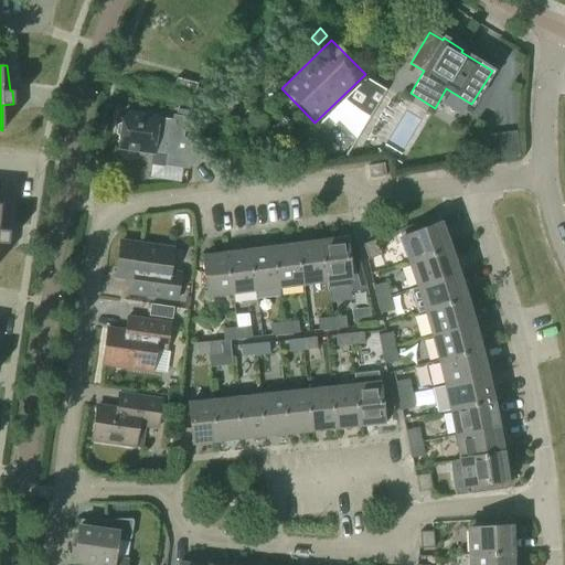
[(245,73),(237,81),(244,88),(253,81),(245,73)]
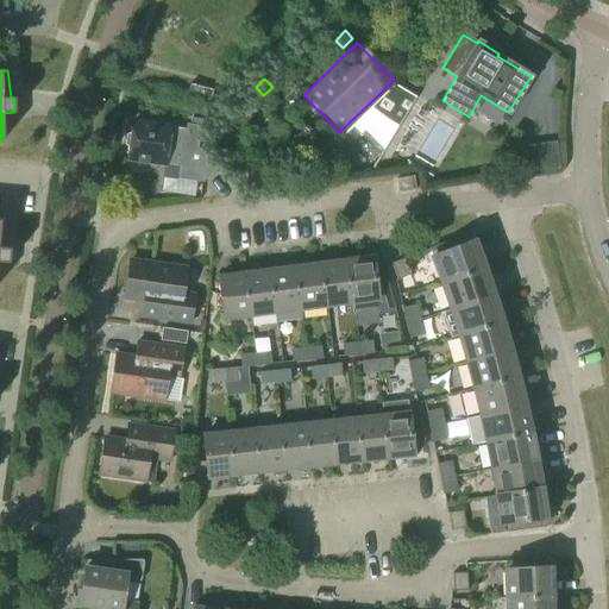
[(395,82),(356,120),(383,149),(415,95),(395,82)]
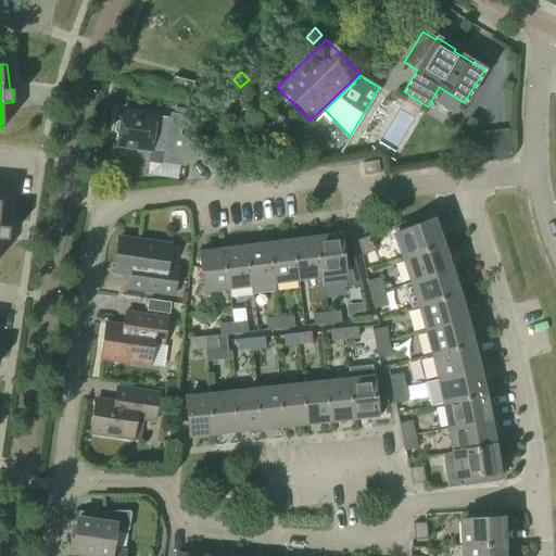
[(190,95),(194,83),(174,76),(171,89),(190,95)]
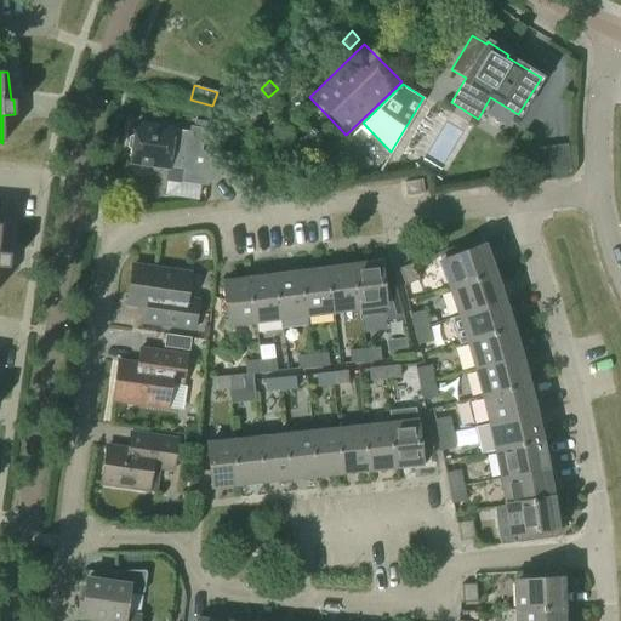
[(206,184),(221,171),(199,148),(197,151),(189,149),(192,132),(172,130),(172,129),(167,129),(165,130),(158,129),(155,126),(135,124),(134,136),(129,137),(127,147),(131,151),(130,163),(151,165),(153,170),(161,171),(165,167),(167,167),(167,166),(182,169),(181,181),(206,184)]
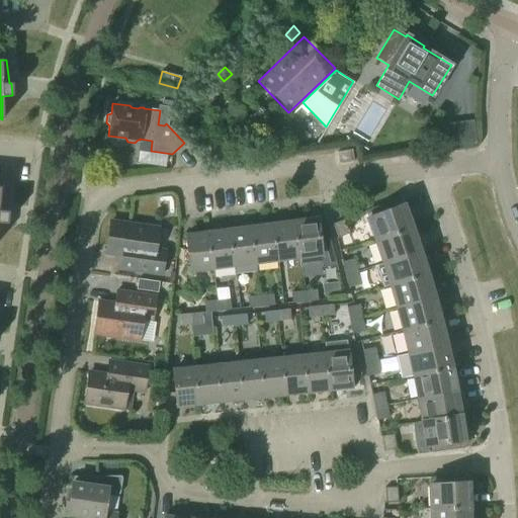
[(447,124),(436,125),(439,146),(449,145),(447,124)]
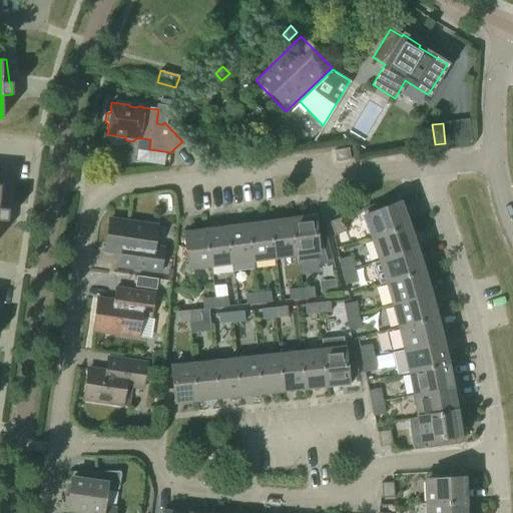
[(336,162),(350,159),(348,148),(334,150),(336,162)]
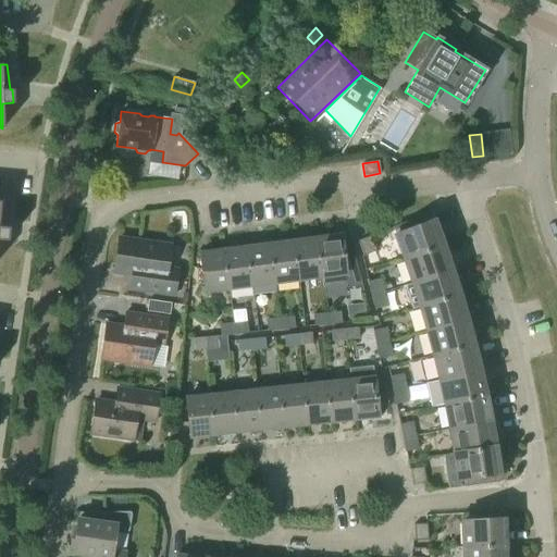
[(405,259),(443,245),(443,243),(435,222),(434,222),(433,220),(420,225),(417,218),(393,227),(396,237),(404,257),(405,259)]
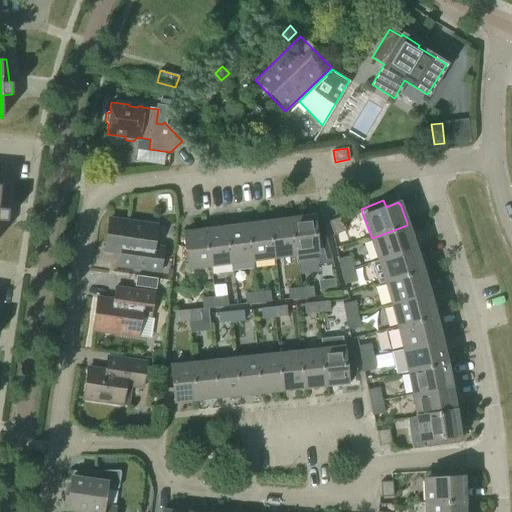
[(315,217),(291,220),(295,253),(296,264),(319,261),(319,260),(317,250),(315,229),(313,218),(315,218),(315,217)]
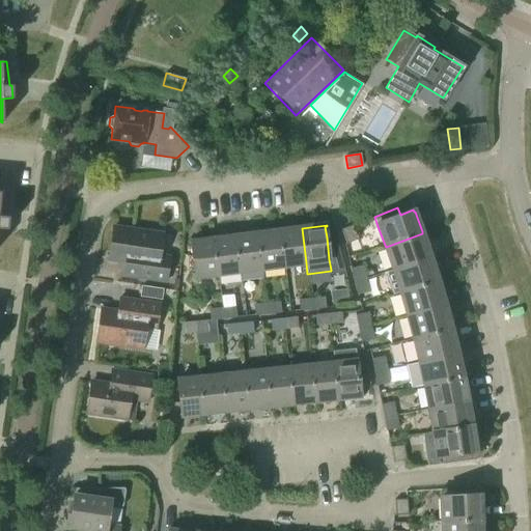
[(346,244),(358,240),(352,225),(340,229),(346,244)]
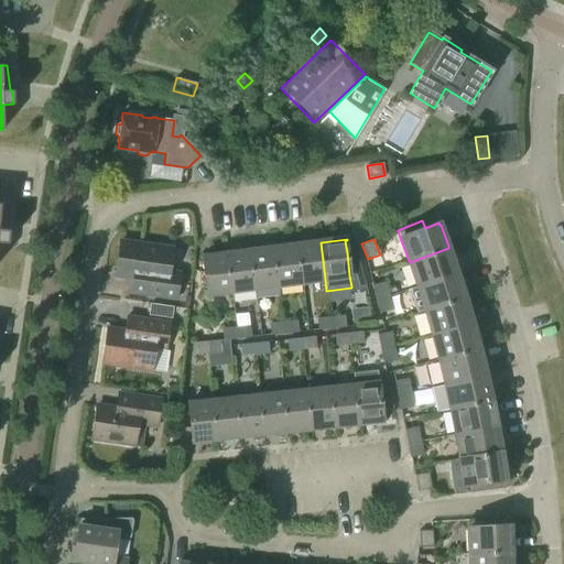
[(133,279),(131,292),(131,294),(175,300),(179,271),(169,270),(172,248),(120,240),(115,275),(133,279)]
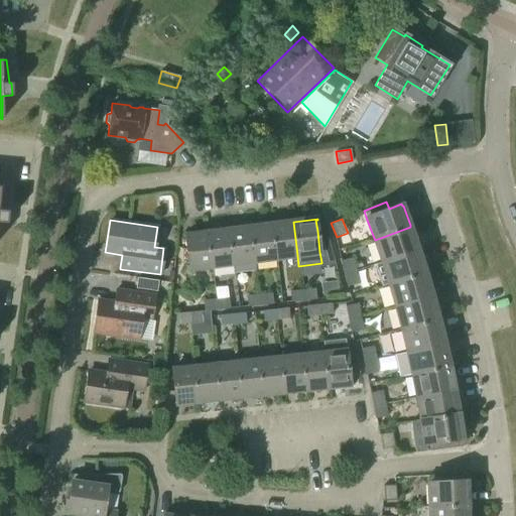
[(293,222),(272,225),(276,258),(297,255),(293,222)]
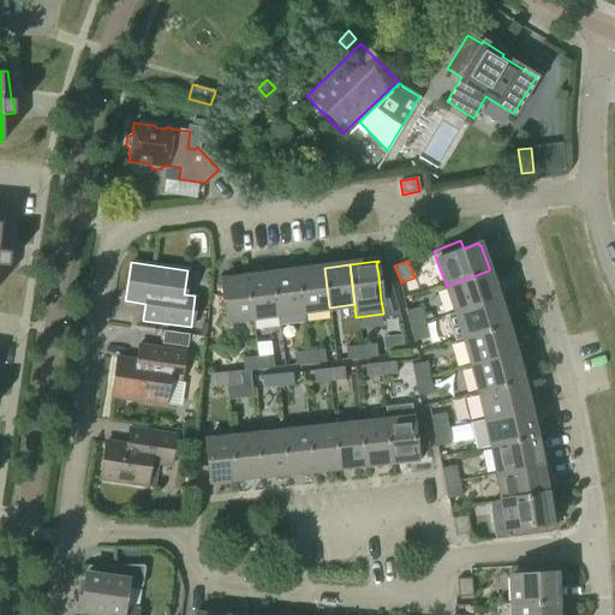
[(324,268),(298,270),(304,311),(329,308),(324,268)]
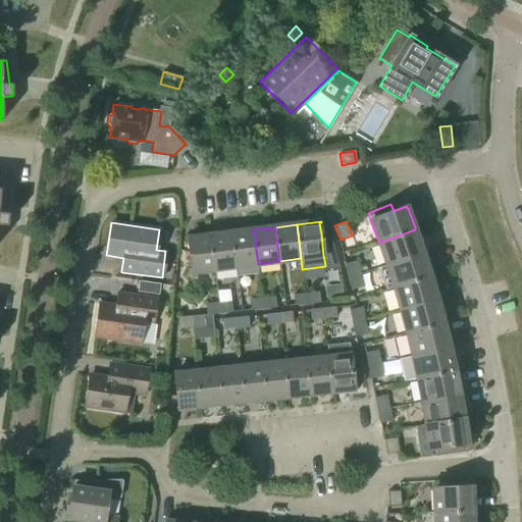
[(258,264),(253,229),(231,232),(236,267),(258,264)]
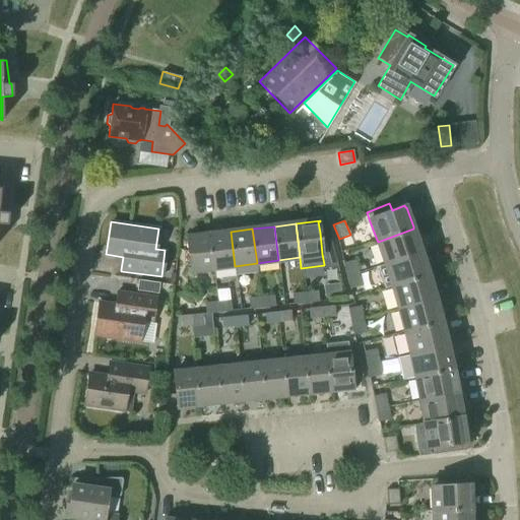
[(413,229),(378,242),(378,243),(378,244),(384,262),(385,263),(421,252),(413,229)]
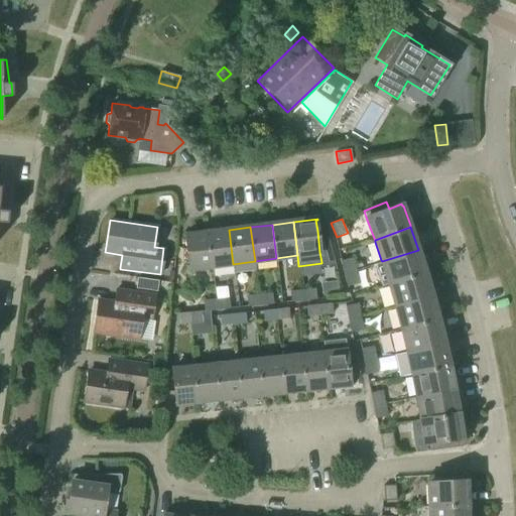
[(326,229),(317,231),(319,252),(321,262),(321,263),(335,261),(326,229)]
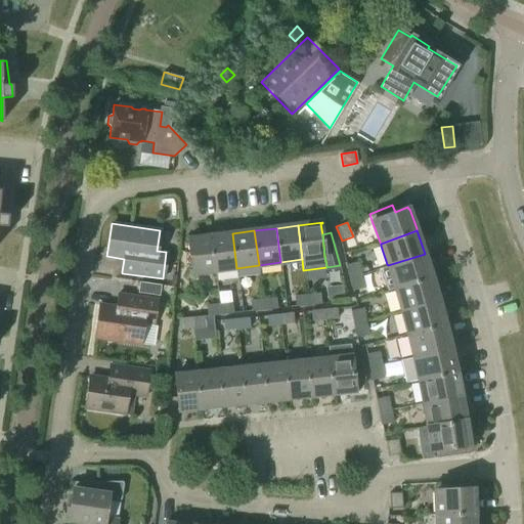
[(236,268),(232,233),(210,236),(215,270),(236,268)]
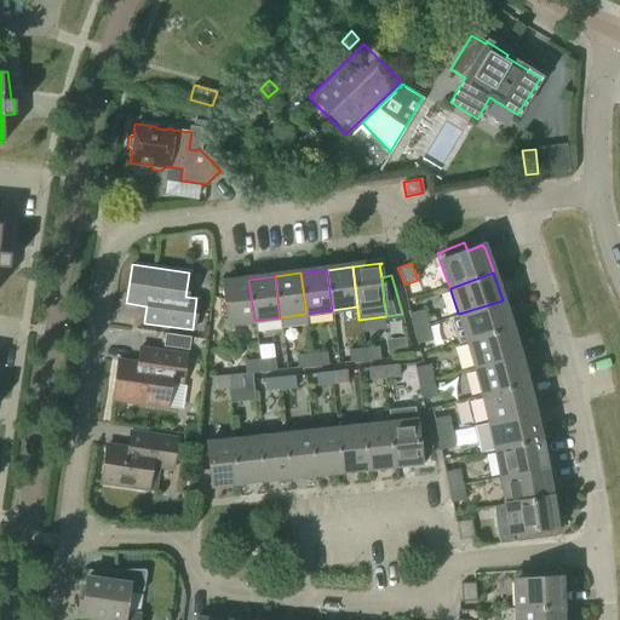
[(254,320),(248,280),(220,283),(220,285),(222,285),(228,323),(254,320)]
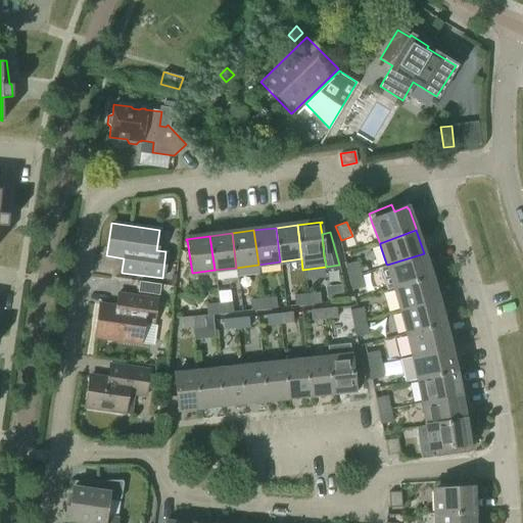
[(431,277),(424,253),(387,265),(388,267),(387,268),(393,286),(394,286),(394,288),(431,277)]
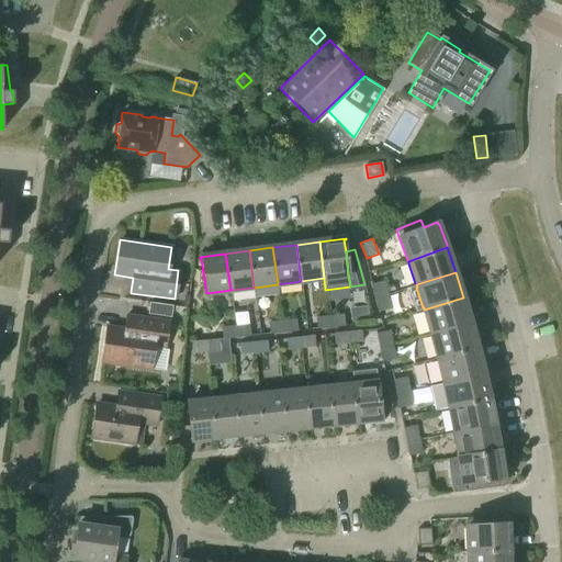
[(374,298),(388,294),(383,280),(371,283),(374,298)]
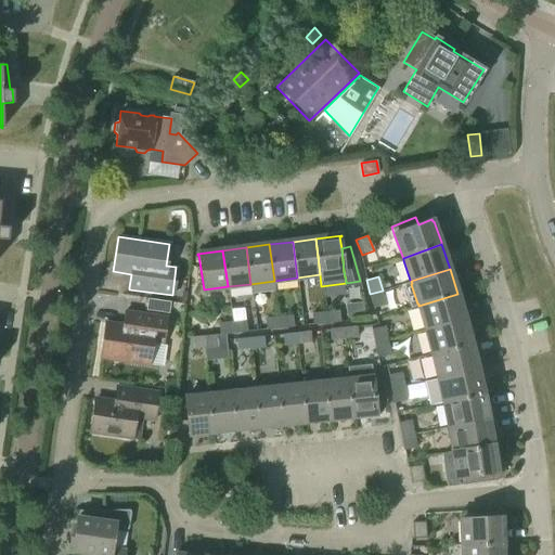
[(383,291),(370,294),(373,308),(386,305),(383,291)]
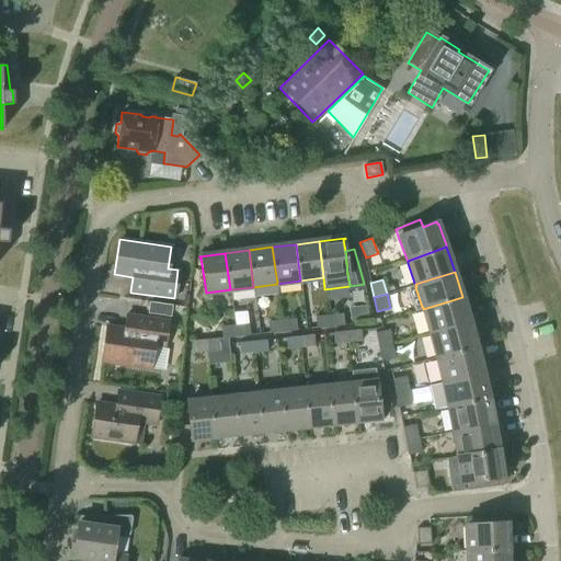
[(462,297),(423,309),(424,310),(423,311),(430,331),(431,333),(470,322),(462,297)]
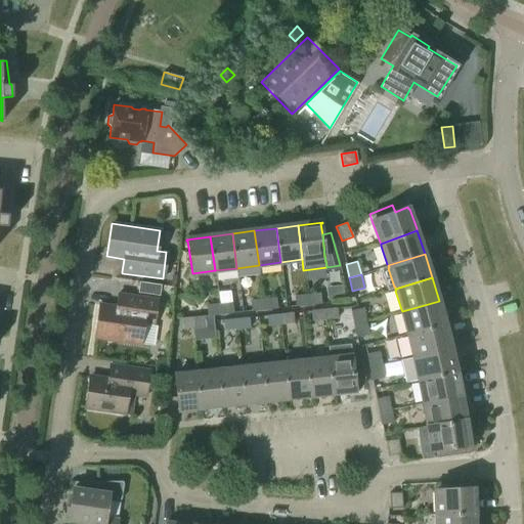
[(160,285),(138,281),(137,292),(158,295),(160,285)]
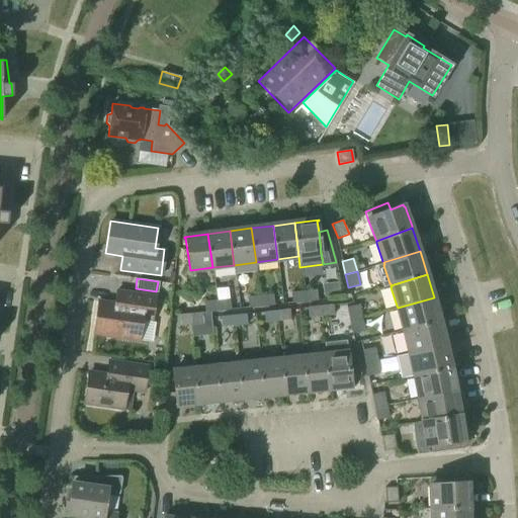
[(316,289),(304,291),(305,301),(318,300),(316,289)]
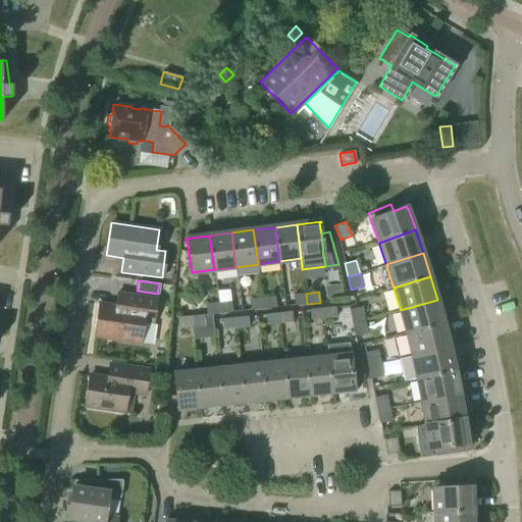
[(118,293),(116,306),(99,304),(95,336),(140,343),(143,322),(152,324),(156,298),(118,293)]
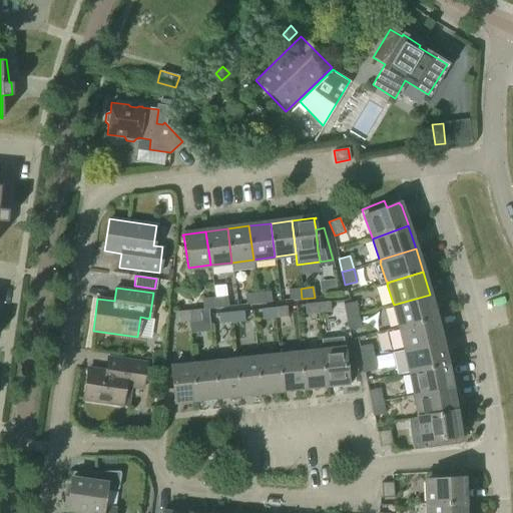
[(302,299),(301,289),(288,290),(290,300),(302,299)]
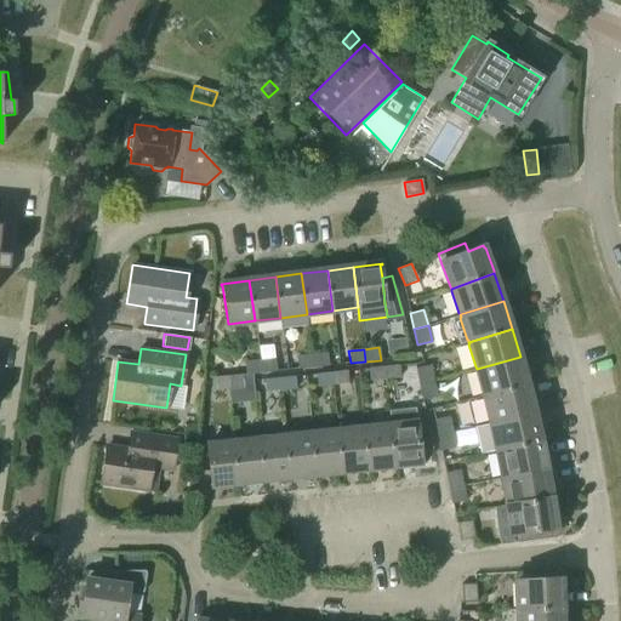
[(312,354),(313,368),(329,365),(328,353),(312,354)]
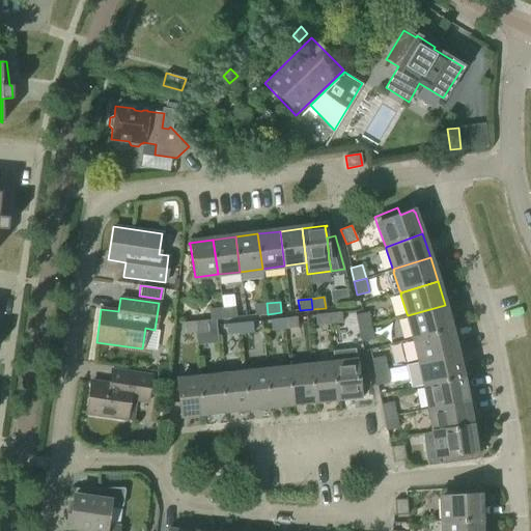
[(268,314),(267,303),(253,305),(255,315),(268,314)]
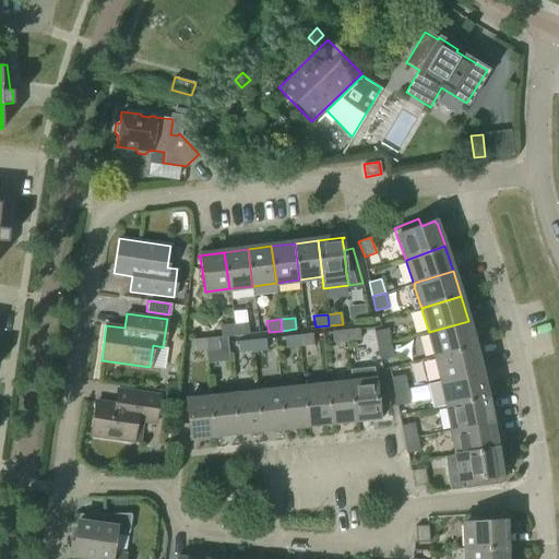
[(475,346),(468,321),(429,332),(429,334),(435,354),(436,356),(475,346)]
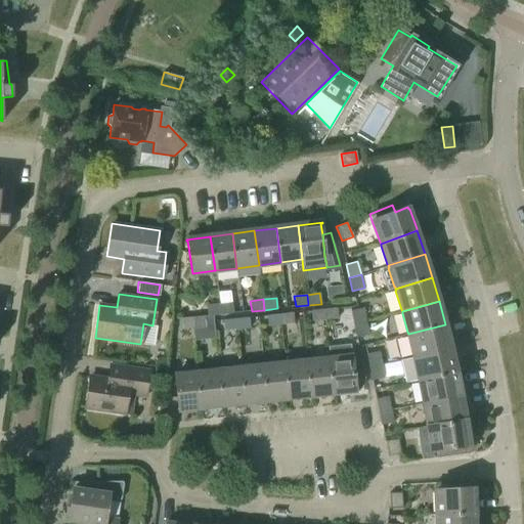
[(231,303),(219,304),(220,314),(233,313),(231,303)]
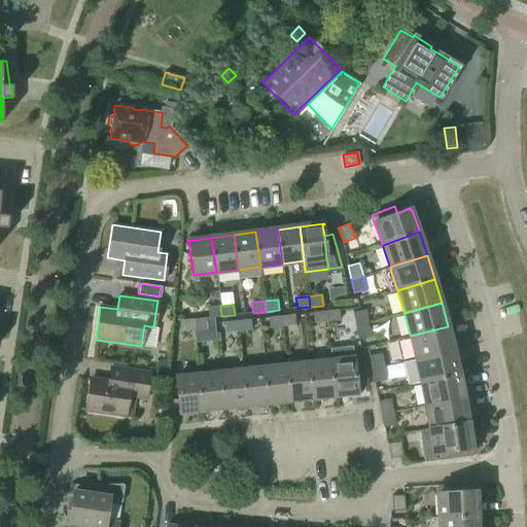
[(221,316),(220,306),(207,308),(209,318),(221,316)]
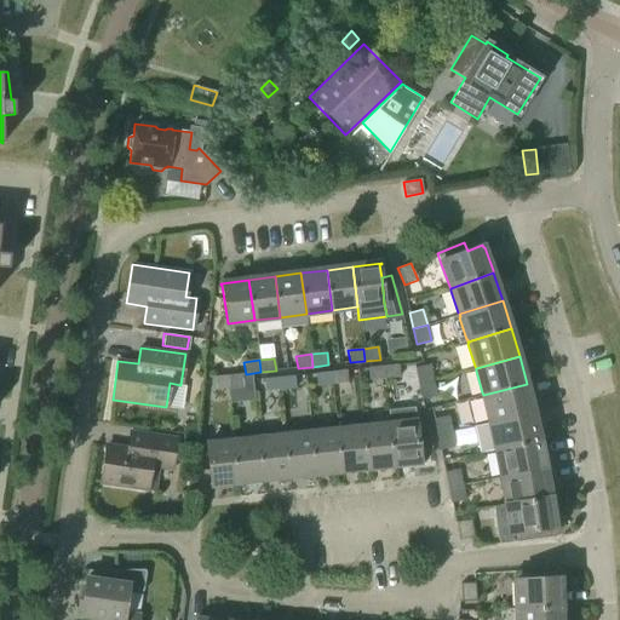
[(399,365),(383,366),(384,378),(400,377),(399,365)]
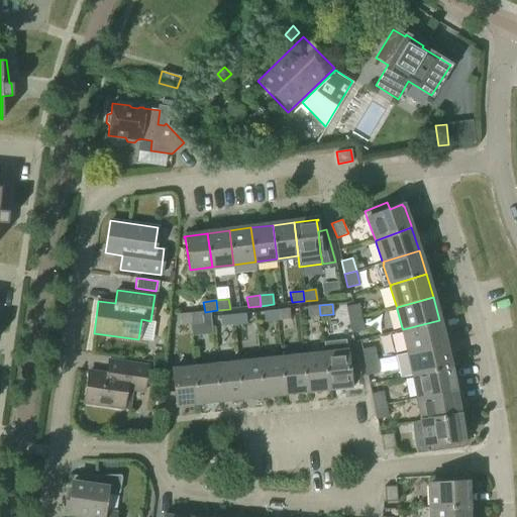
[(348,319),(360,317),(357,304),(345,306),(348,319)]
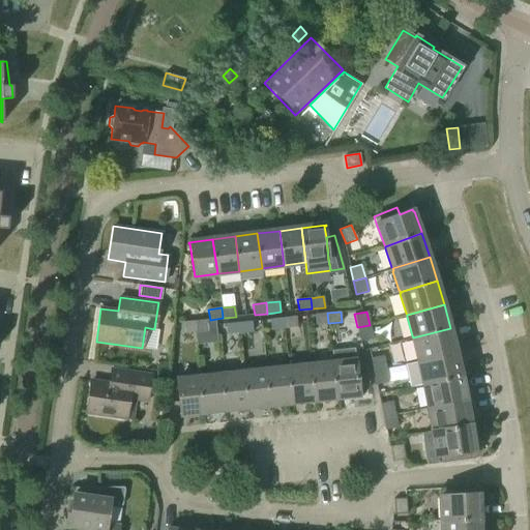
[(328,323),(327,313),(315,315),(316,325),(328,323)]
